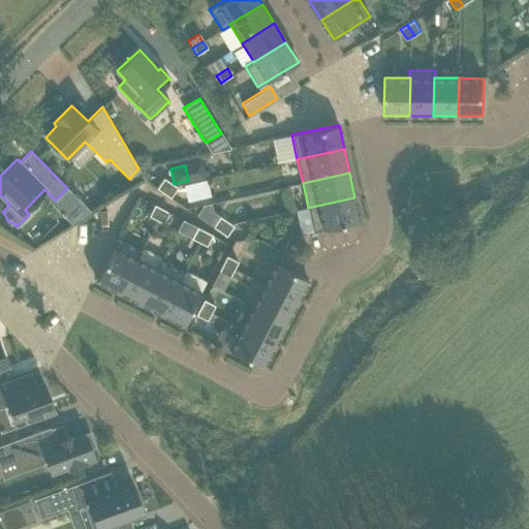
[(163,193),(169,183),(163,178),(156,188),(163,193)]
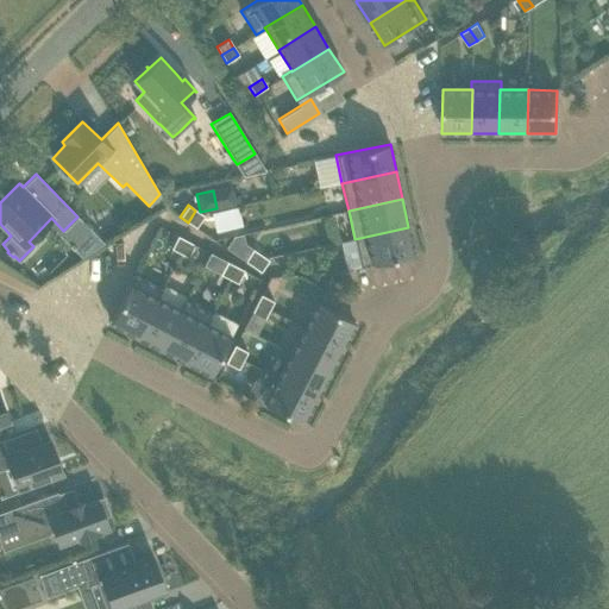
[(240,206),(213,212),(217,230),(244,224),(240,206)]
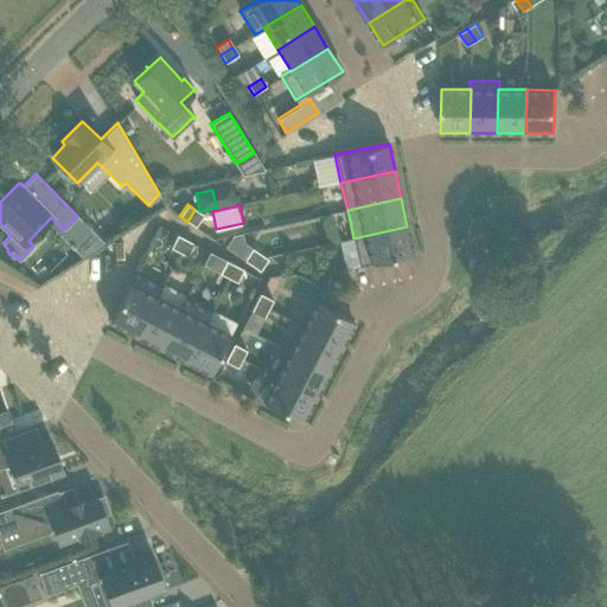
[(195,227),(203,215),(195,210),(187,222),(195,227)]
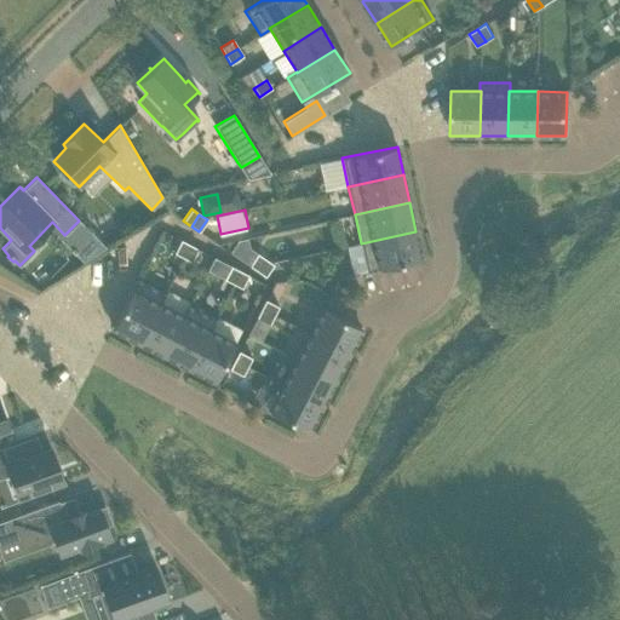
[(422,259),(415,231),(361,244),(367,271),(422,259)]
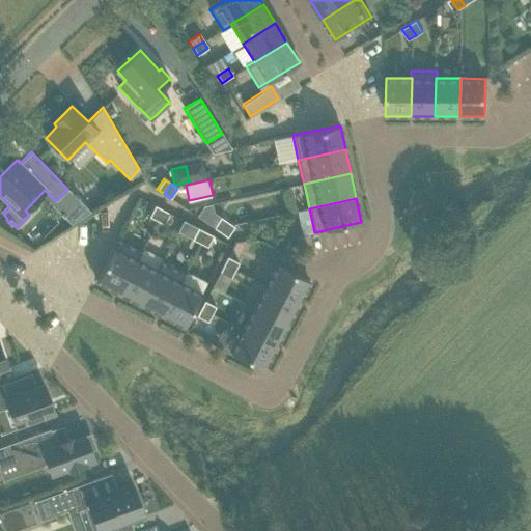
[(157,221),(163,210),(155,205),(148,217),(157,221)]
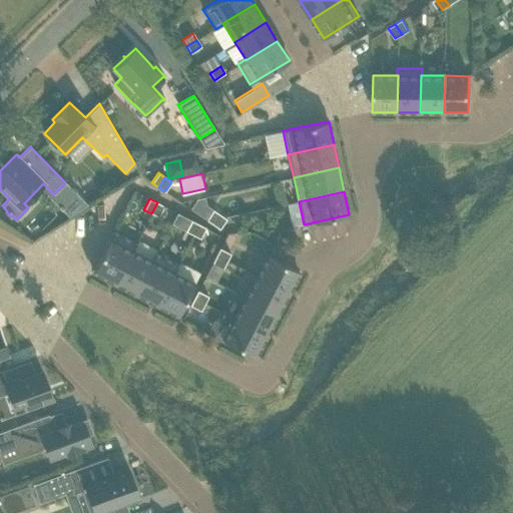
[(158,216),(163,205),(157,202),(151,213),(158,216)]
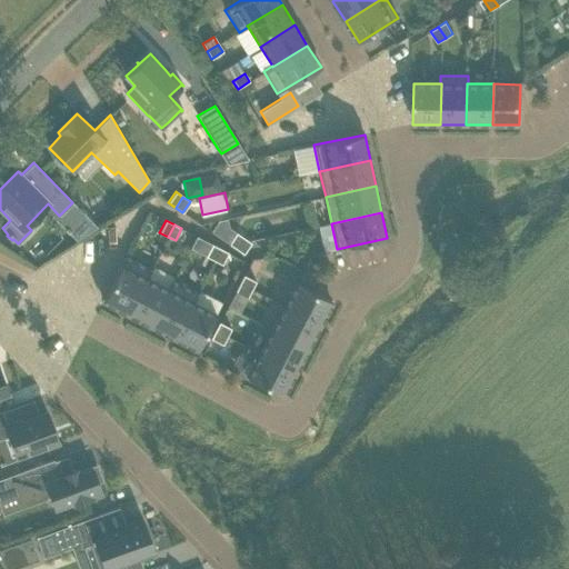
[(236,249),(243,238),(236,232),(228,243),(236,249)]
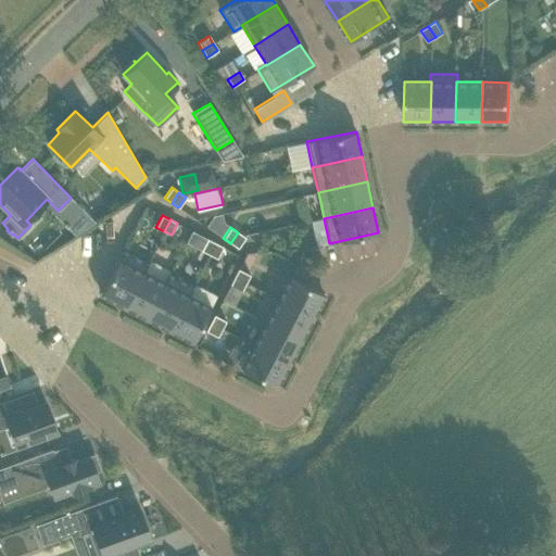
[(238,249),(244,238),(238,232),(230,243),(238,249)]
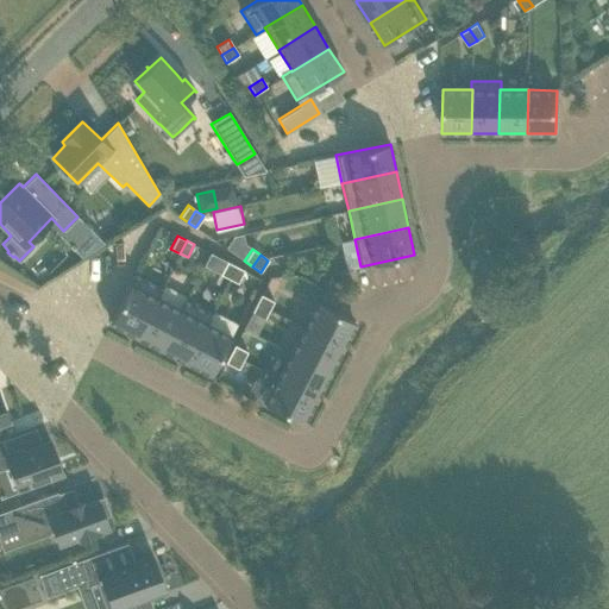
[(228,278),(236,265),(226,262),(220,274),(228,278)]
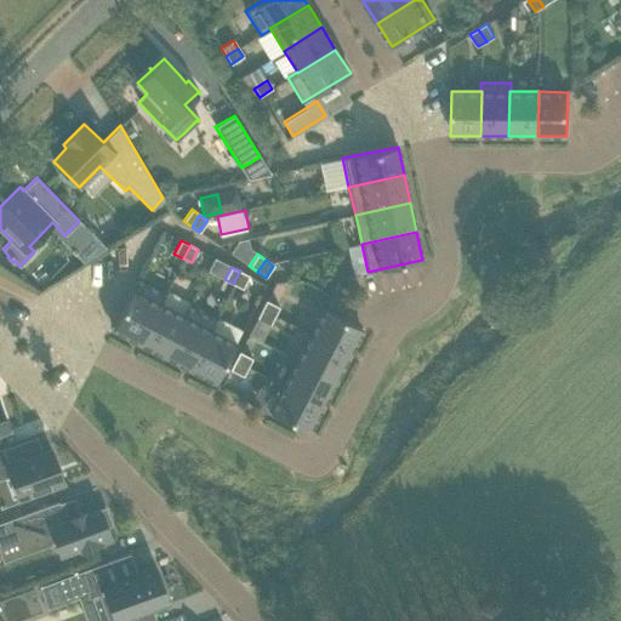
[(241,289),(249,275),(240,271),(233,284),(241,289)]
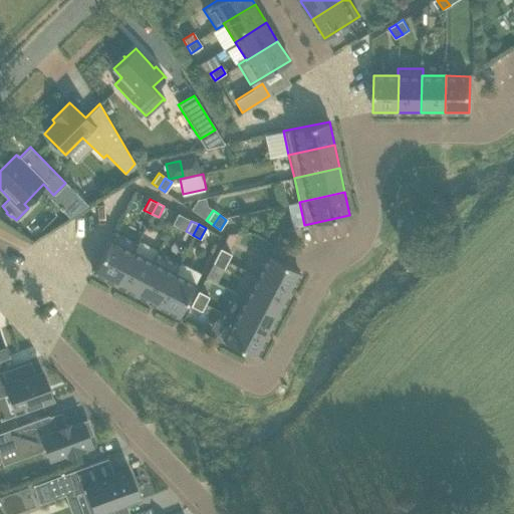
[(114,284),(132,251),(133,252),(137,243),(113,231),(92,272),(114,284)]
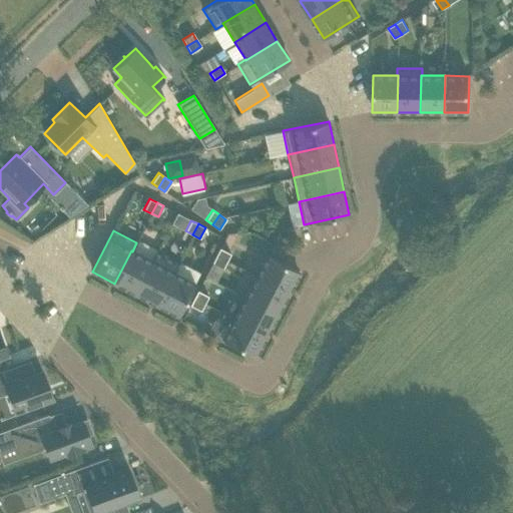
[(226,261),(230,253),(219,247),(215,255),(226,261)]
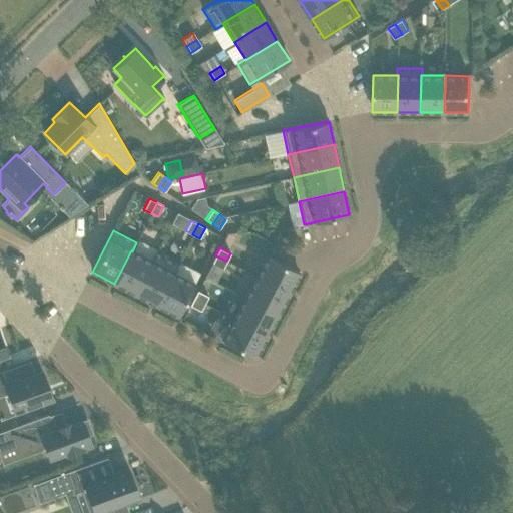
[(134,294),(151,262),(150,261),(132,251),(131,250),(114,284),(134,294)]
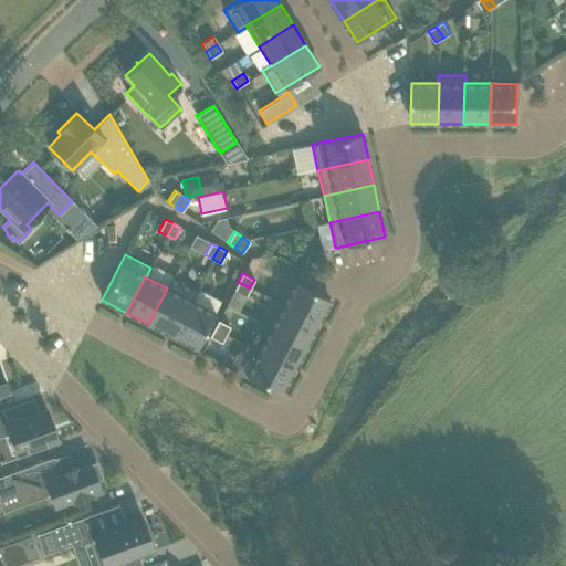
[(192,301),(197,292),(171,279),(166,287),(167,289),(148,324),(171,337),(190,301),(192,301)]
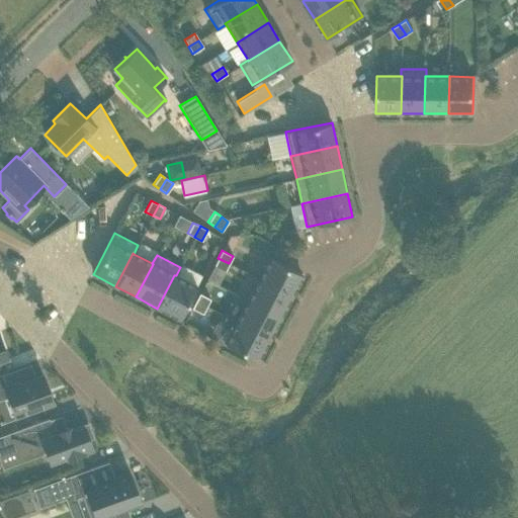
[(291,296),(303,274),(269,257),(258,278),(291,296)]
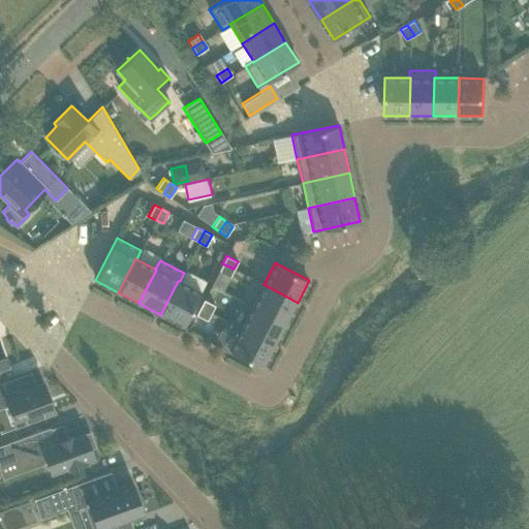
[(229,276),(234,269),(222,263),(218,271),(229,276)]
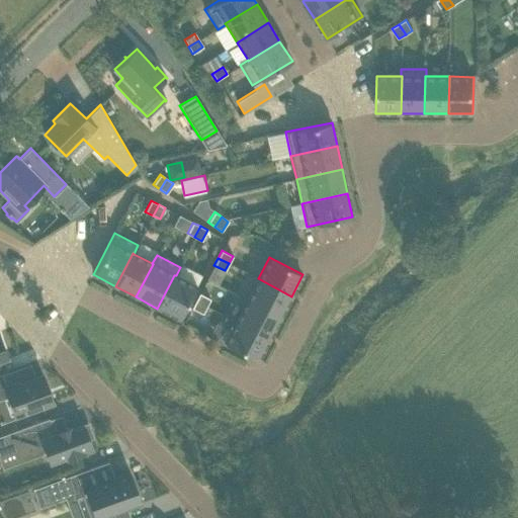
[(179,320),(196,286),(176,275),(174,275),(157,309),(179,320)]
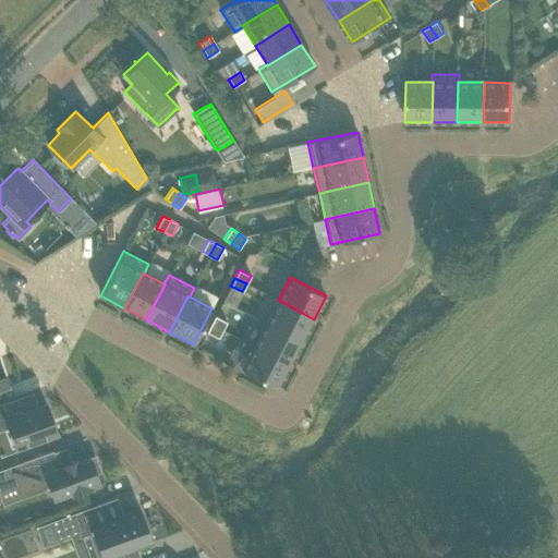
[(302,342),(314,319),(278,300),(266,324),(302,342)]
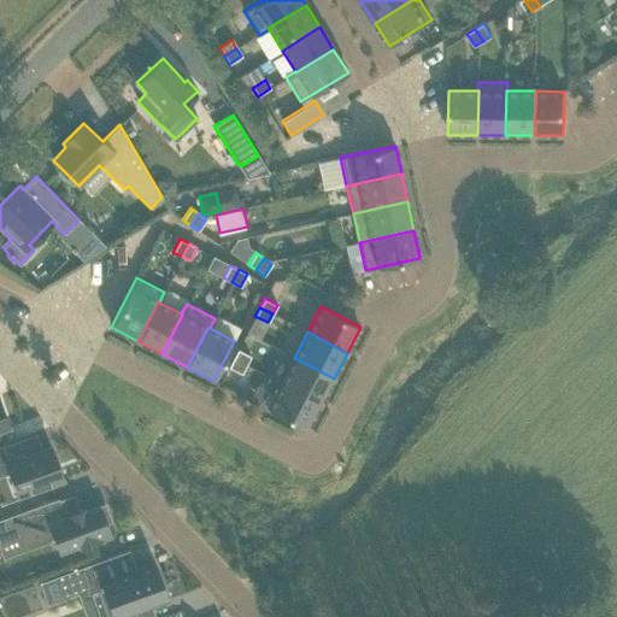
[(246,365),(251,356),(238,350),(233,358),(246,365)]
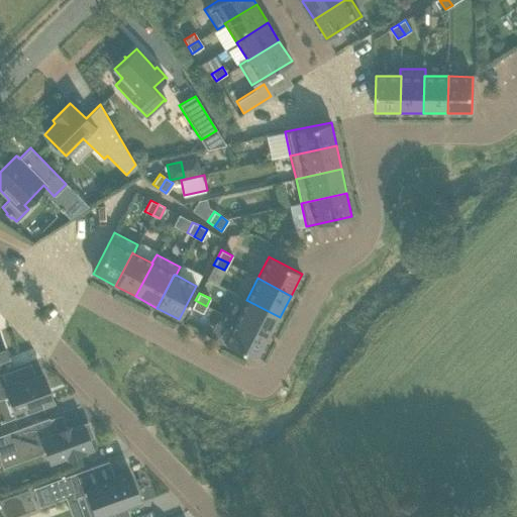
[(202,313),(206,306),(195,300),(192,308),(202,313)]
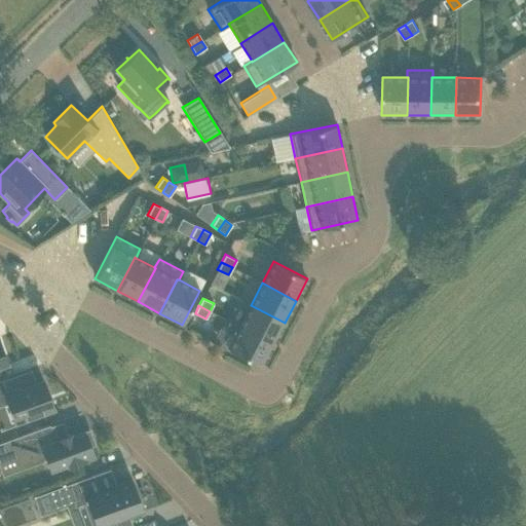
[(273,344),(285,323),(251,305),(239,327),(273,344)]
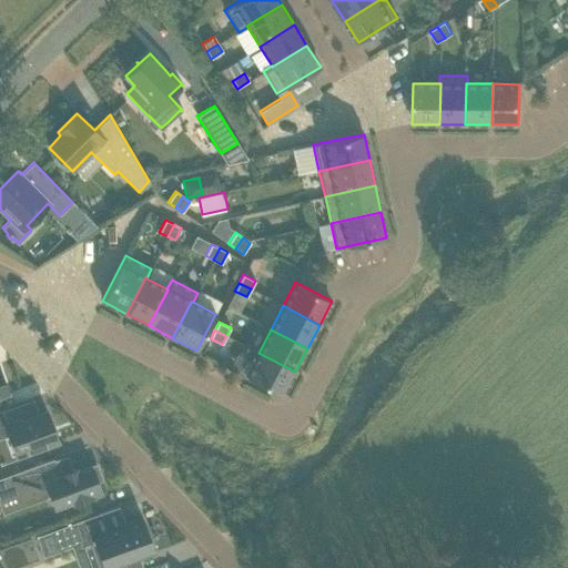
[(295,372),(259,353),(246,347),(242,356),(253,363),(246,376),(283,395),(295,372)]
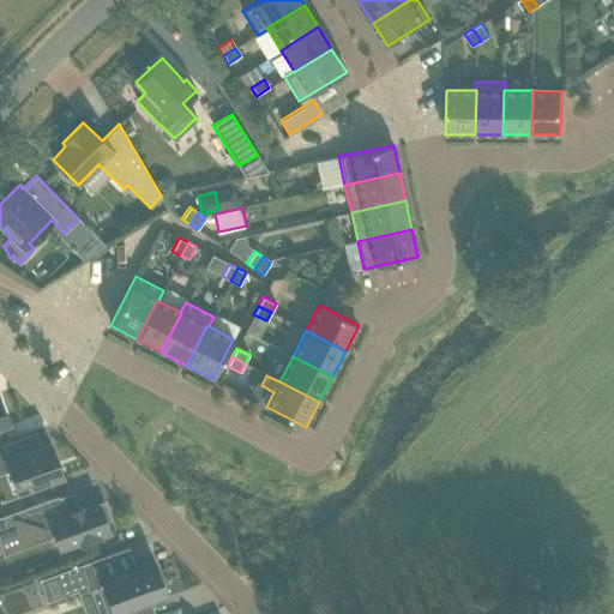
[(61,476),(50,445),(22,456),(20,453),(7,458),(1,443),(0,443),(0,473),(8,470),(17,493),(61,476)]
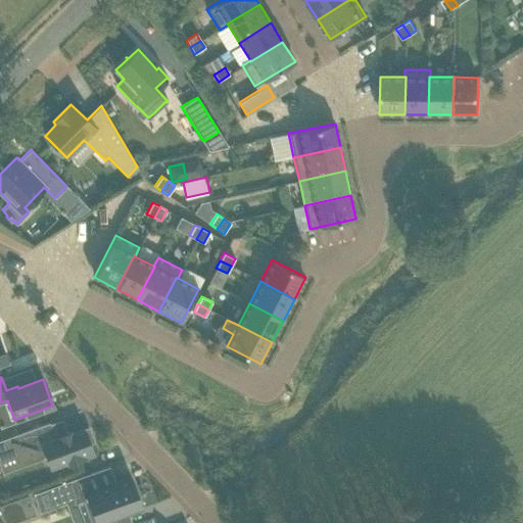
[(93,442),(88,428),(73,434),(72,431),(54,437),(49,422),(0,439),(0,460),(0,461),(27,450),(30,461),(42,456),(43,458),(46,457),(50,468),(67,462),(67,464),(93,455),(89,443),(93,442)]
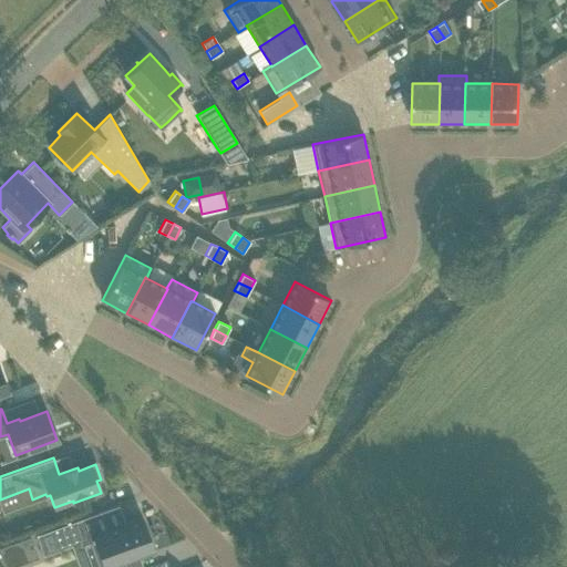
[(119,505),(35,535),(42,556),(92,537),(103,566),(142,566),(138,557),(154,552),(142,518),(125,524),(119,505)]
